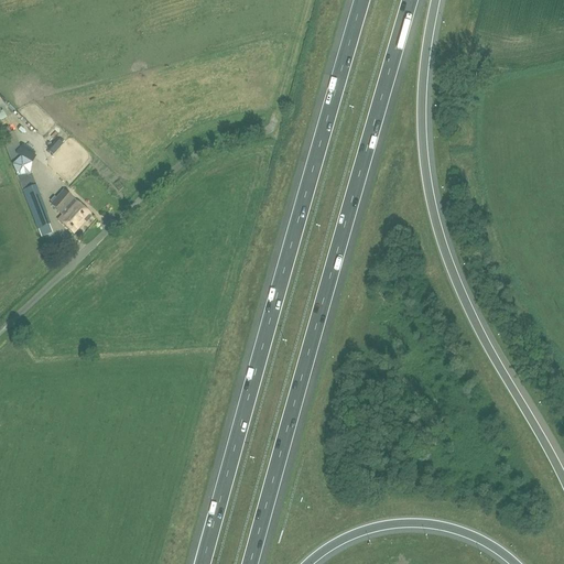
[(14,154),(19,148),(13,132),(11,133),(8,127),(0,130),(0,139),(10,163),(15,175),(17,175),(28,174),(31,162),(14,154)]
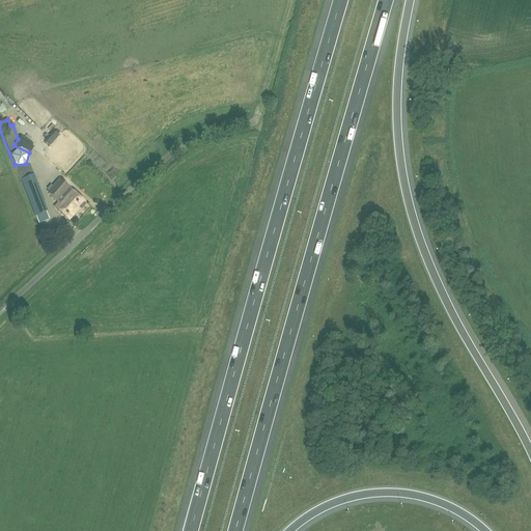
[(54,131),(45,140),(50,145),(58,135),(54,131)]
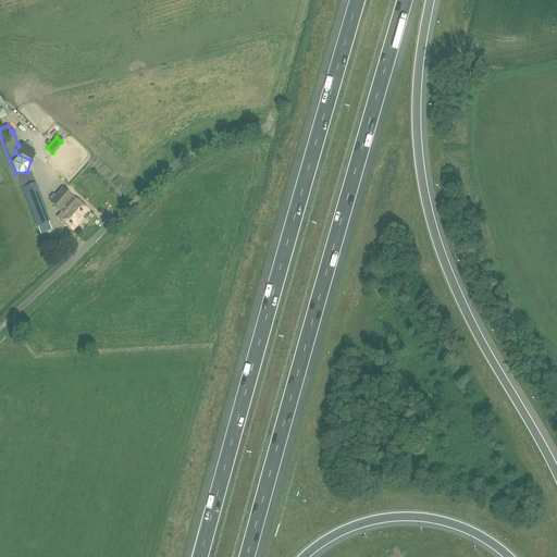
[(14,152),(31,160),(35,153),(33,152),(34,150),(22,143),(20,145),(19,146),(14,152)]
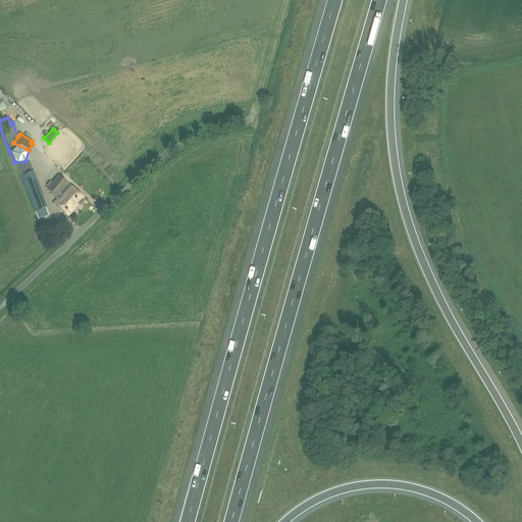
[(16,166),(18,171),(31,167),(29,162),(28,160),(25,161),(15,162),(16,166)]
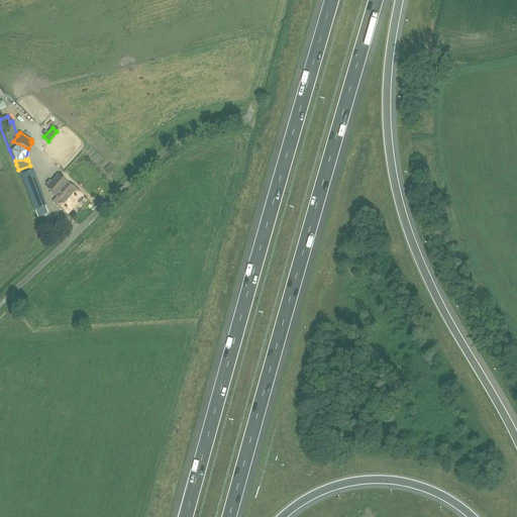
[(16,171),(32,210),(45,205),(41,195),(42,195),(30,166),(16,171)]
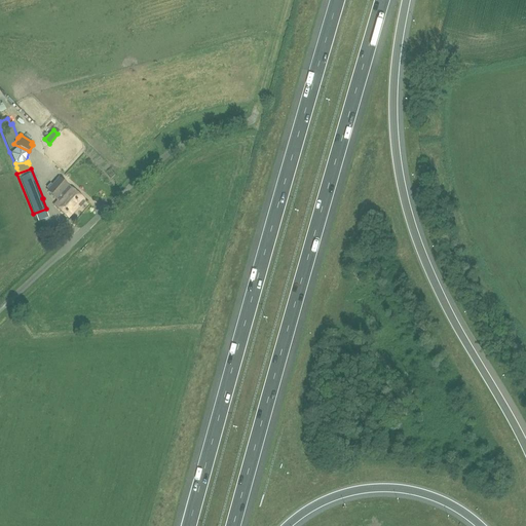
[(83,200),(83,199),(70,187),(59,178),(52,185),(49,182),(45,187),(48,189),(47,191),(59,200),(54,204),(68,217),(79,205),(80,207),(85,202),(83,200)]
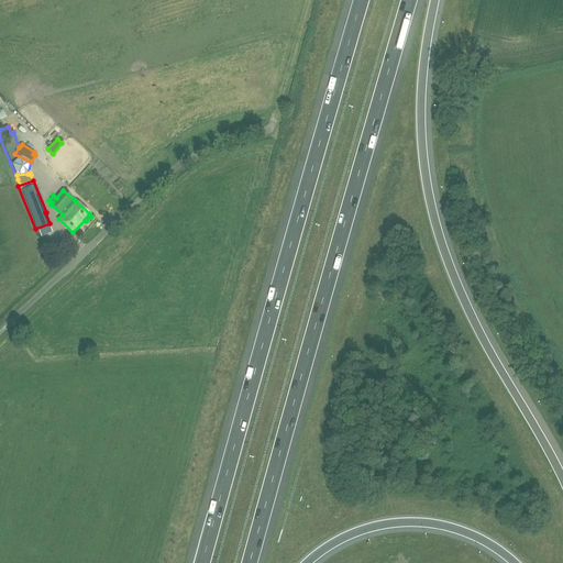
All buildings are outlined.
